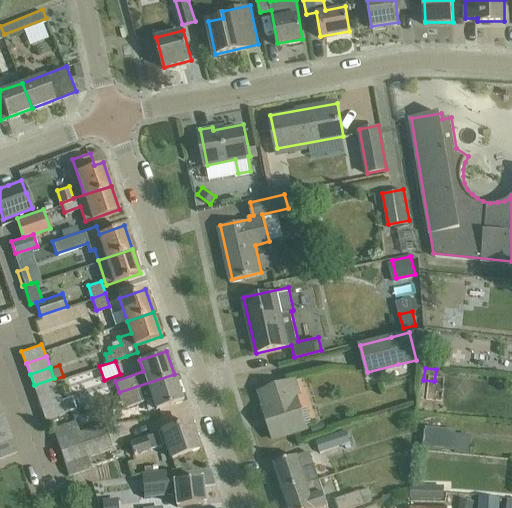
[(182,399),(174,374),(119,392),(124,406),(151,397),(155,408),(182,399)]
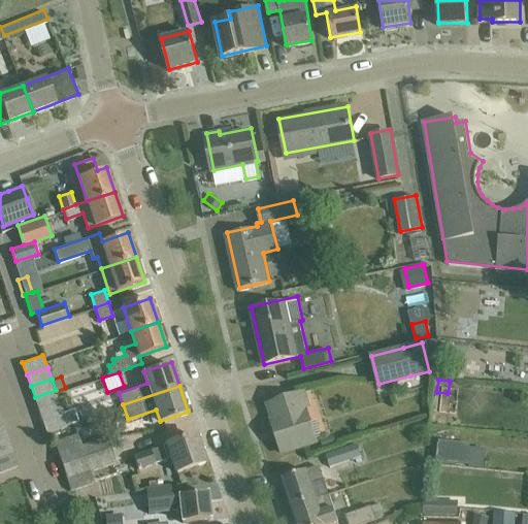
[(56,390),(35,397),(39,408),(60,402),(56,391),(56,390)]
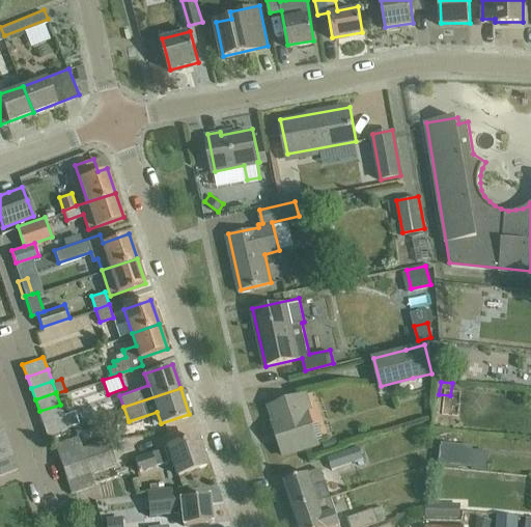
[(304,396),(274,406),(279,422),(276,423),(285,452),(318,442),(316,437),(322,436),(316,419),(311,421),(304,396)]
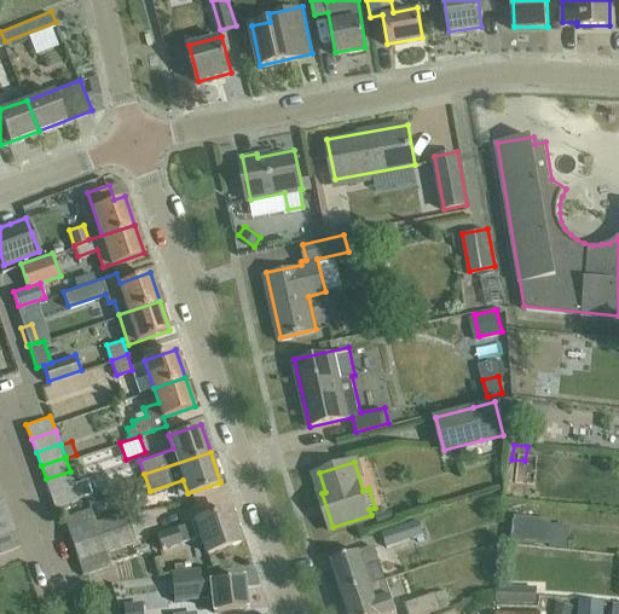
[(74,482),(70,471),(46,479),(51,493),(75,485),(74,482)]
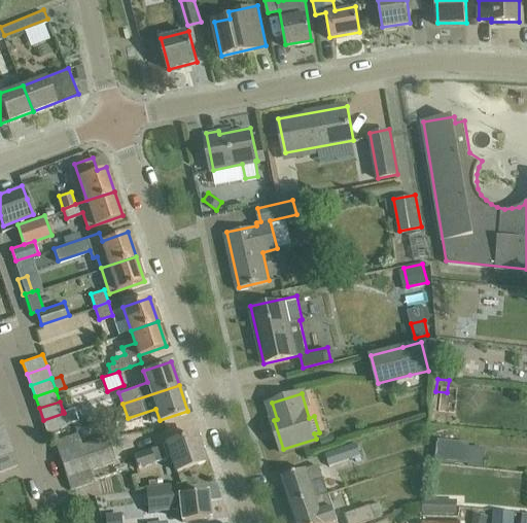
[(64,413),(68,424),(79,420),(74,407),(63,411),(64,413)]
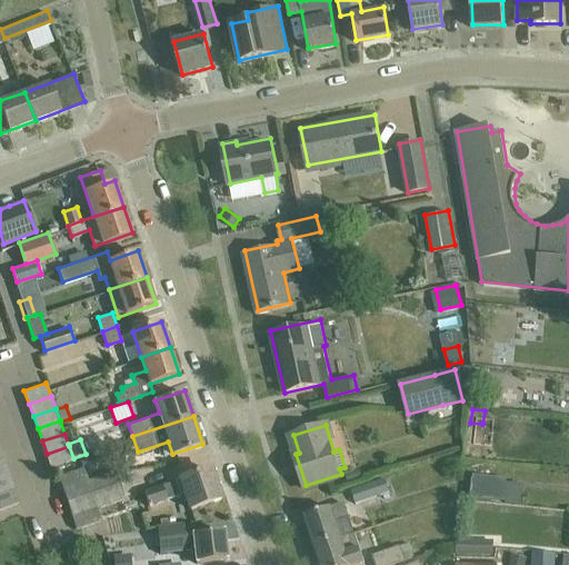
[(73,458),(69,446),(47,454),(51,466),(73,458)]
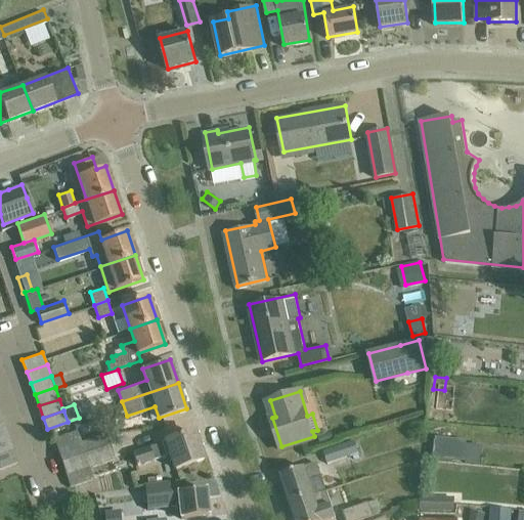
[(56,448),(81,439),(78,428),(53,437),(56,448)]
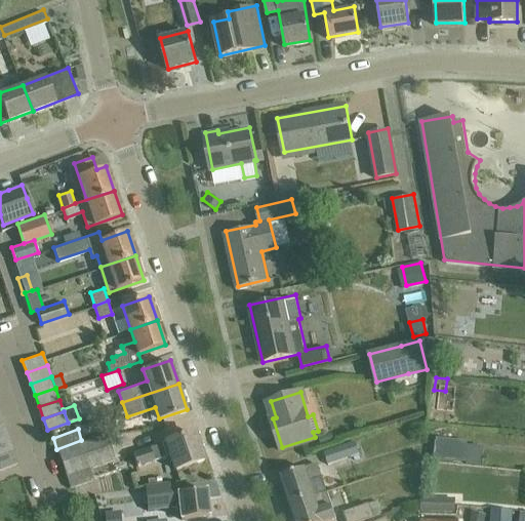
[(175,467),(203,457),(194,430),(133,450),(137,464),(170,452),(175,467)]
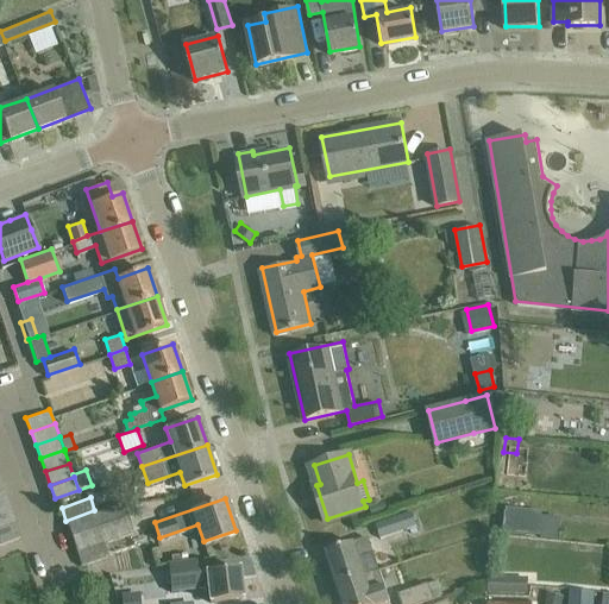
[(94,510),(66,521),(81,562),(110,553),(105,540),(133,530),(124,501),(94,510)]
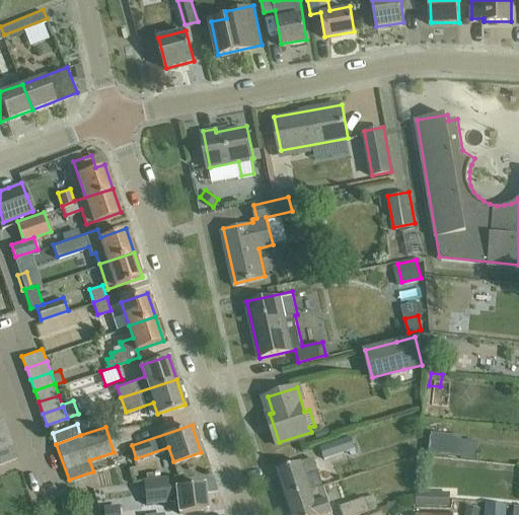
[(7,430),(0,432),(0,447),(12,443),(7,430)]
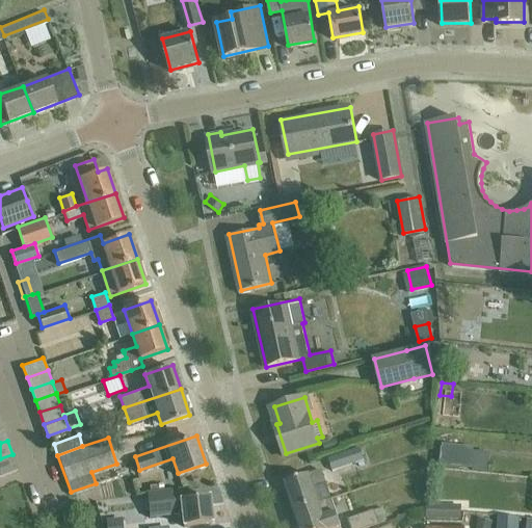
[(441,446),(439,463),(472,467),(473,449),(472,449),(473,446),(443,443),(442,446),(441,446)]
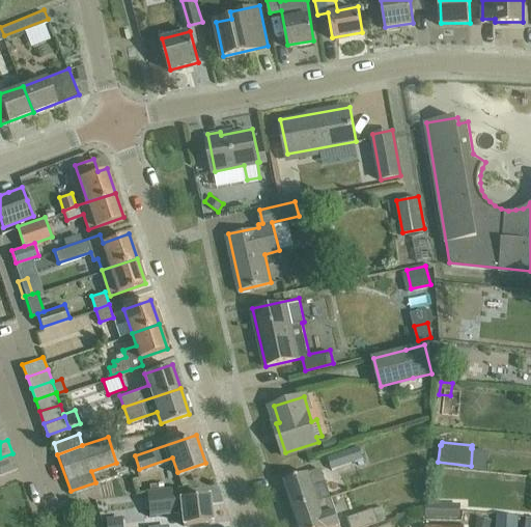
[(360,445),(328,455),(332,468),(364,458),(360,445)]
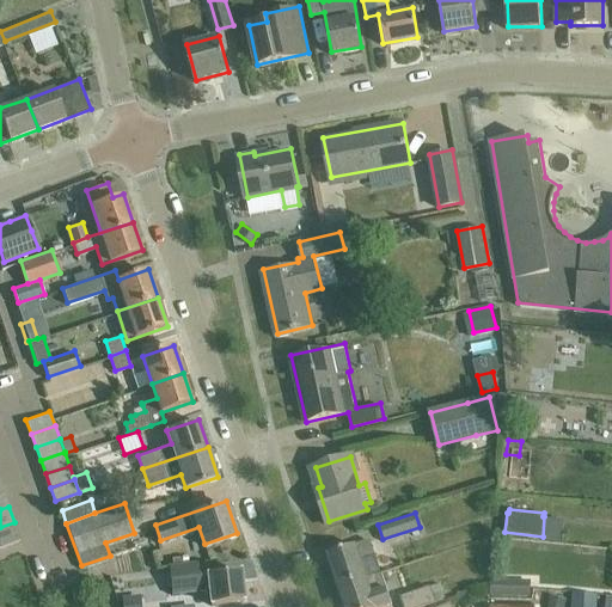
[(0,544),(20,538),(14,522),(0,527),(0,544)]
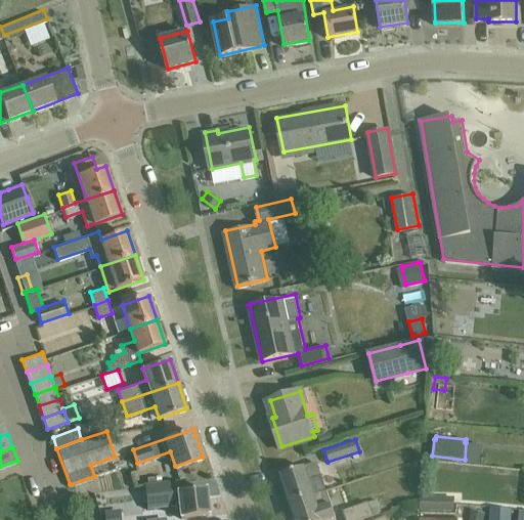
[(291,502),(328,489),(318,462),(281,473),(291,502)]
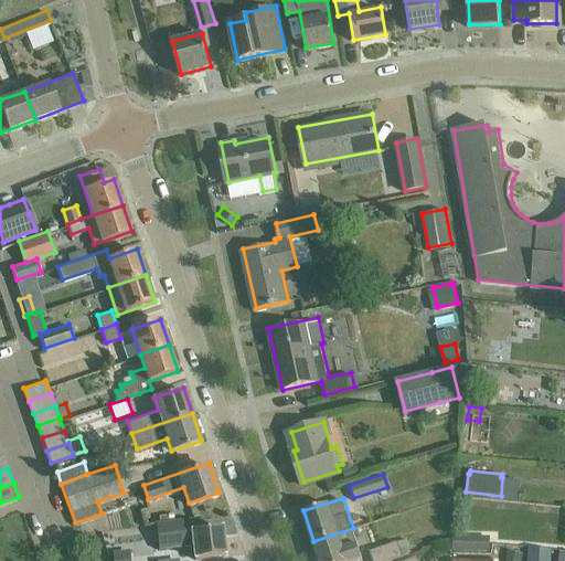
[(195,557),(225,552),(222,525),(192,529),(191,517),(173,519),(160,521),(156,521),(159,547),(193,542),(195,557)]
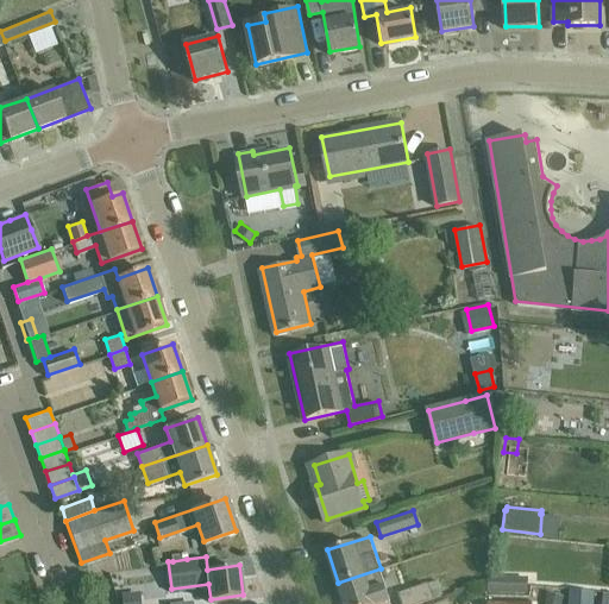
[(387,585),(381,568),(338,583),(345,603),(381,603),(391,601),(387,585)]
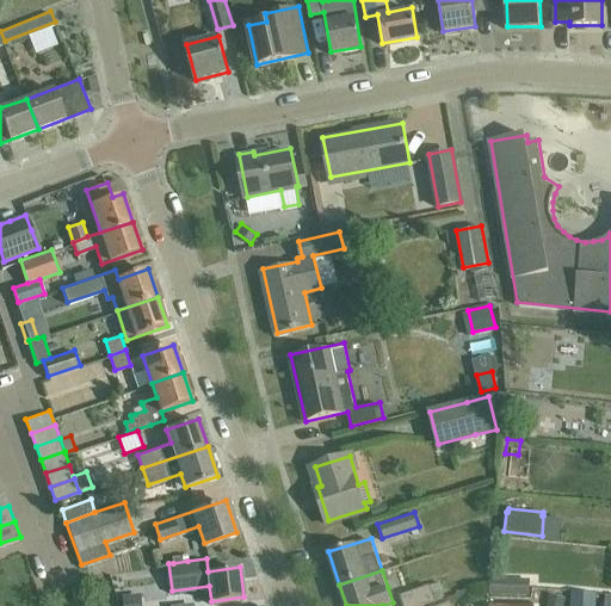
[(491,576),(491,593),(531,594),(531,577),(491,576)]
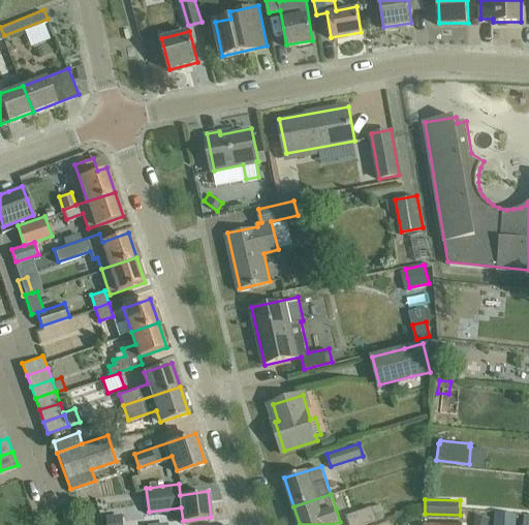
[(373,504),(345,514),(348,524),(360,524),(378,519),(373,504)]
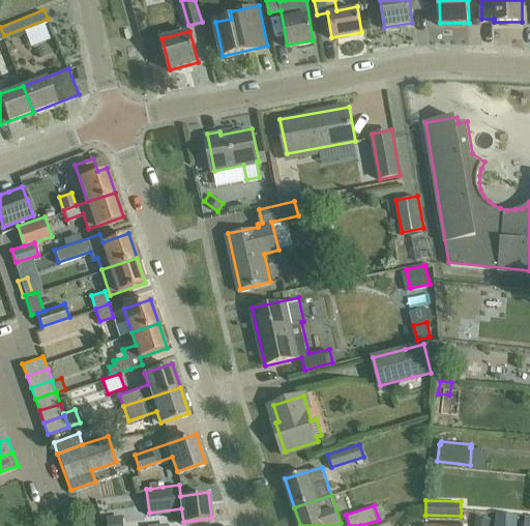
[(158,512),(142,514),(143,524),(159,523),(158,512)]
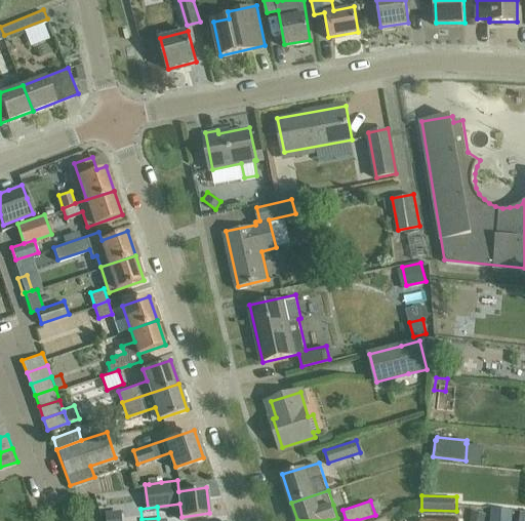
[(120,520),(119,509),(104,511),(105,520),(120,520)]
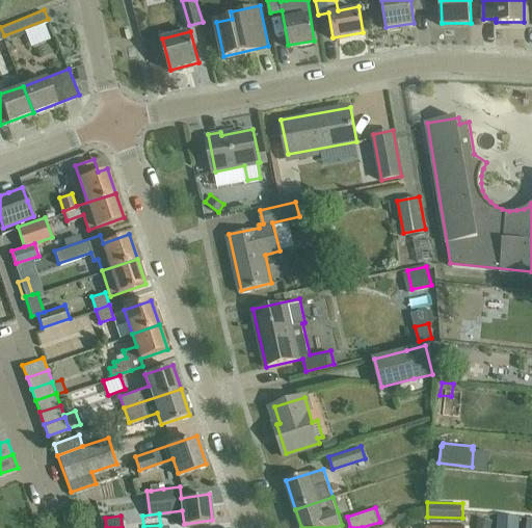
[(499,516),(498,527),(520,527),(521,518),(499,516)]
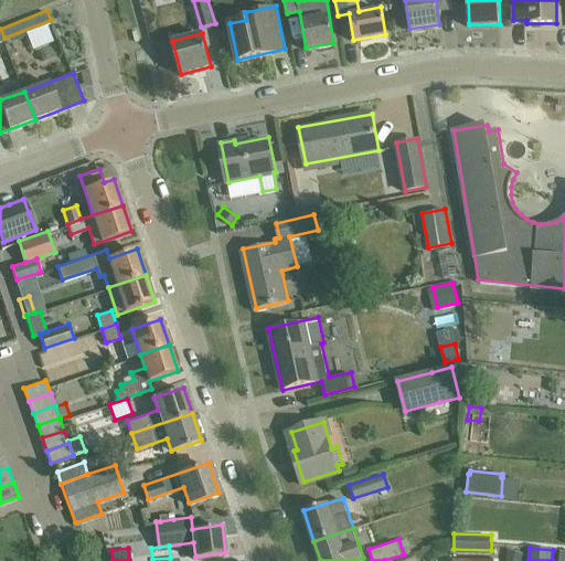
[(522,560),(525,552),(510,549),(505,560),(522,560)]
